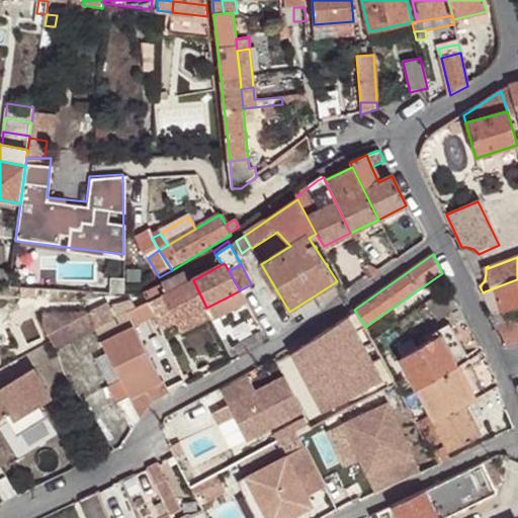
[(368,280),(372,277),(367,267),(363,269),(368,280)]
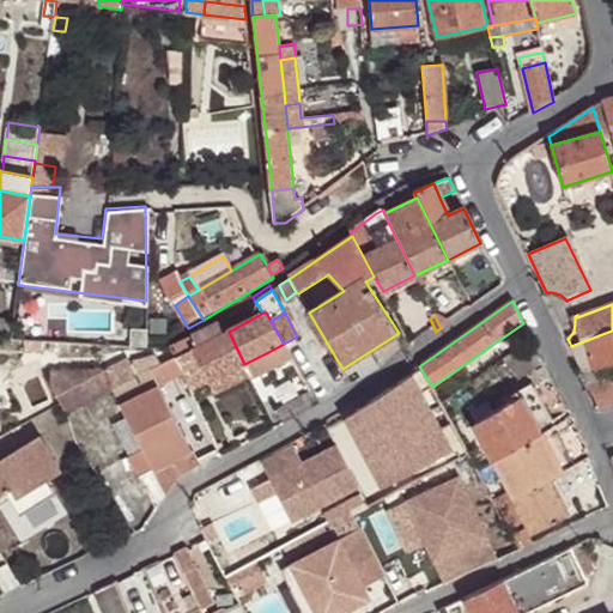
[(11,340),(12,322),(0,320),(0,334),(4,335),(2,339),(11,340)]
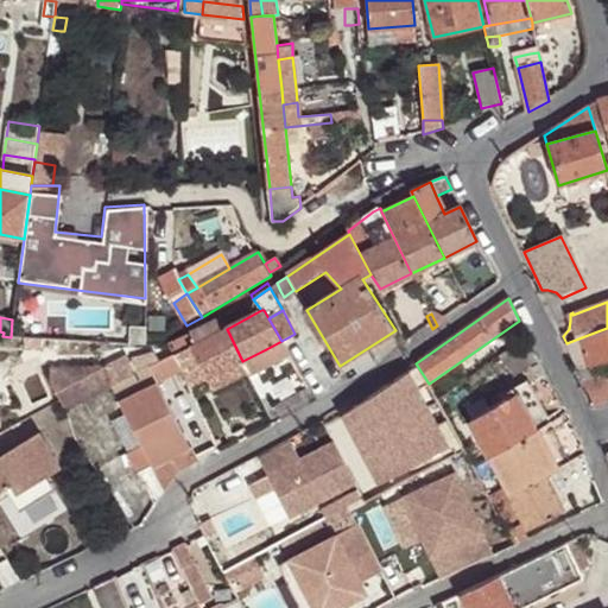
[(588,366),(607,358),(607,328),(578,339),(587,363),(588,366)]
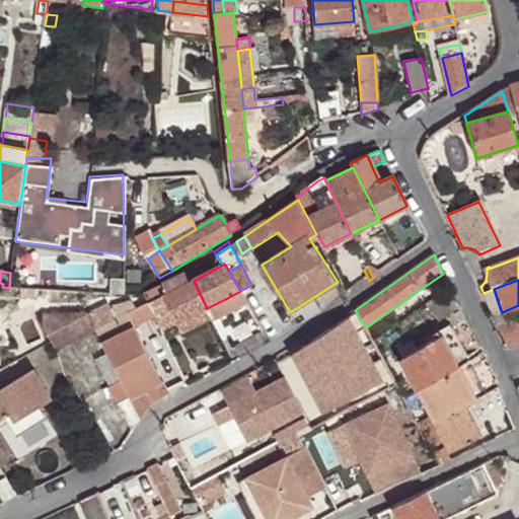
[(163,296),(176,323),(206,309),(207,308),(194,281),(163,296)]
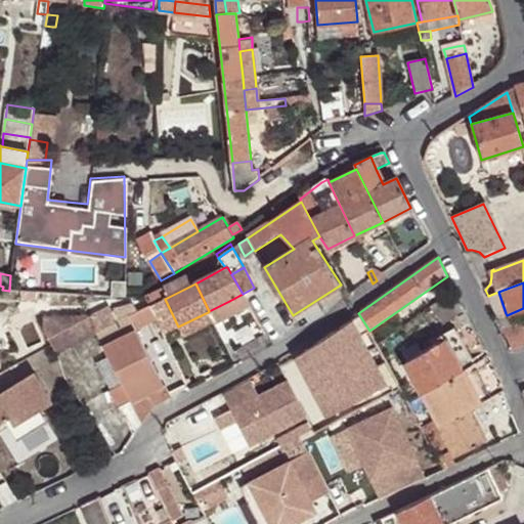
[(488,296),(497,316),(506,313),(498,292),(488,296)]
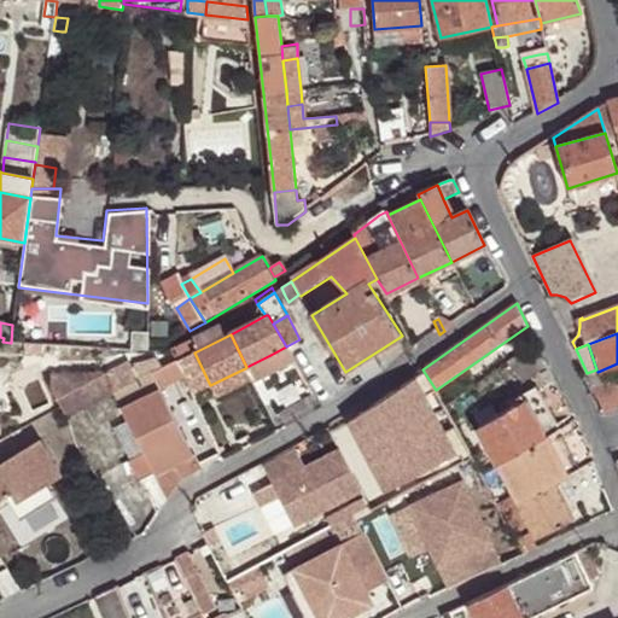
[(295,363),(286,347),(270,355),(279,371),(280,371),(295,363)]
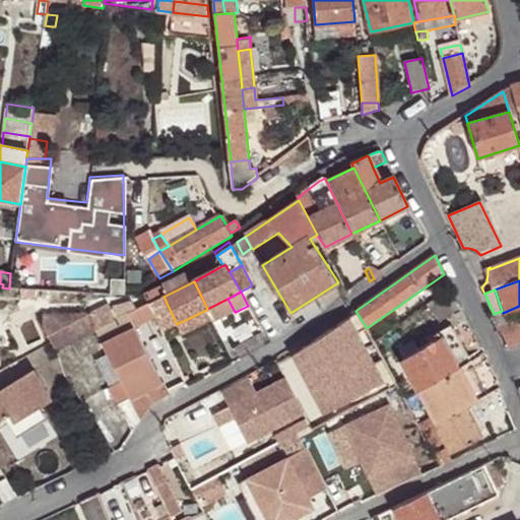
[(153,315),(161,332),(175,325),(177,324),(164,297),(148,304),(148,306),(153,315)]
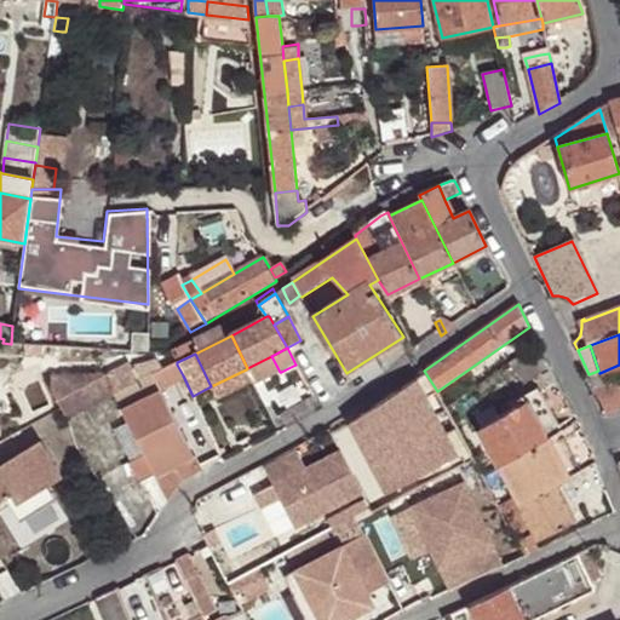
[(246,369),(252,383),(253,385),(280,372),(271,356),(247,368),(246,369)]
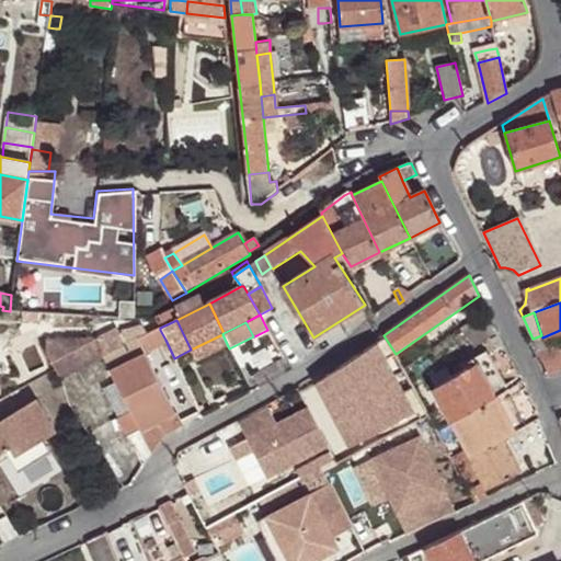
[(144,351),(165,340),(160,330),(138,341),(144,351)]
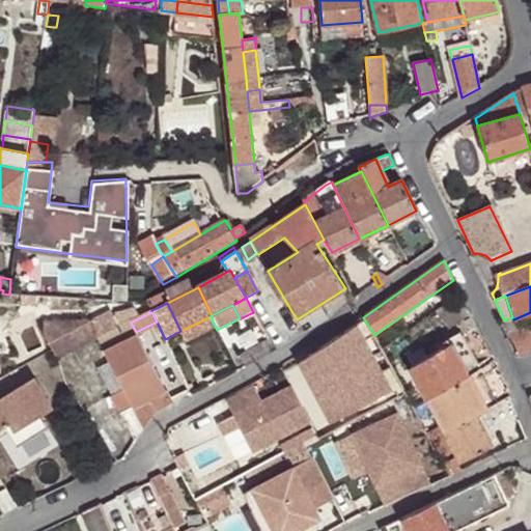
[(530,326),(530,312),(513,319),(512,317),(504,320),(510,333),(530,326)]
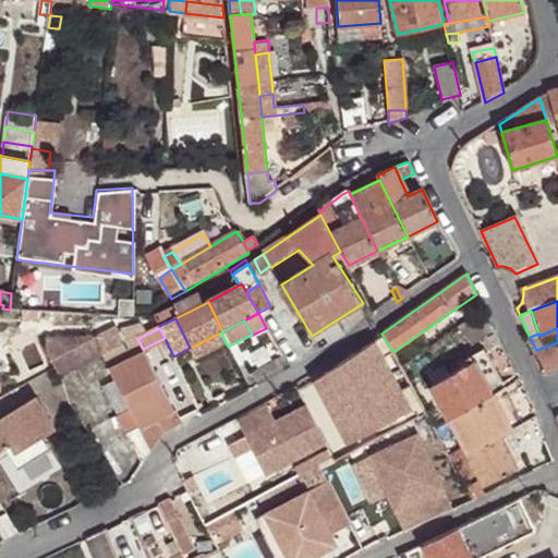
[(500,344),(493,330),(483,337),(490,351),(500,344)]
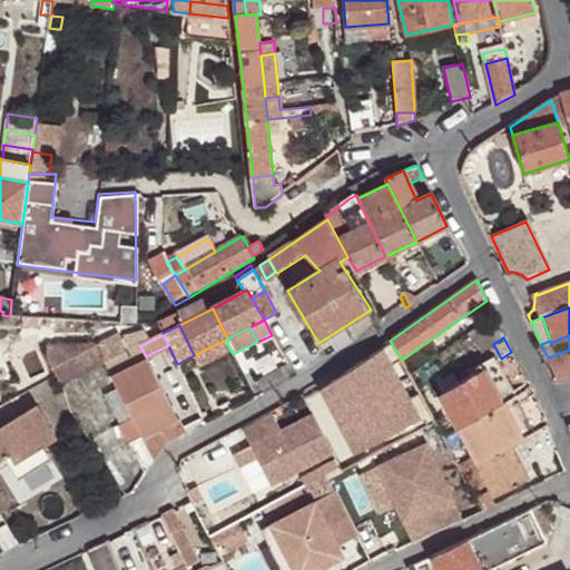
[(198,369),(232,352),(226,340),(194,355),(192,356),(198,369)]
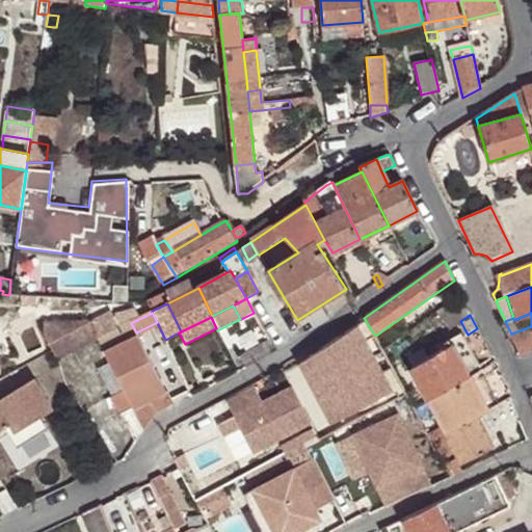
[(78,349),(98,339),(88,322),(68,323),(69,334),(78,349)]
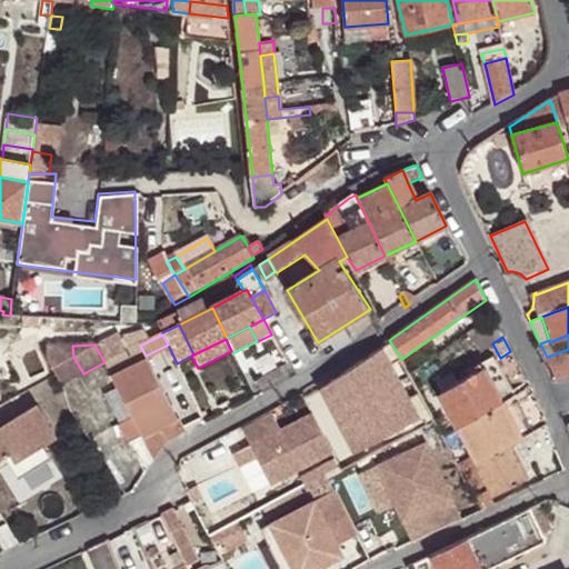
[(67,382),(83,373),(73,357),(72,346),(43,346),(63,385),(67,382)]
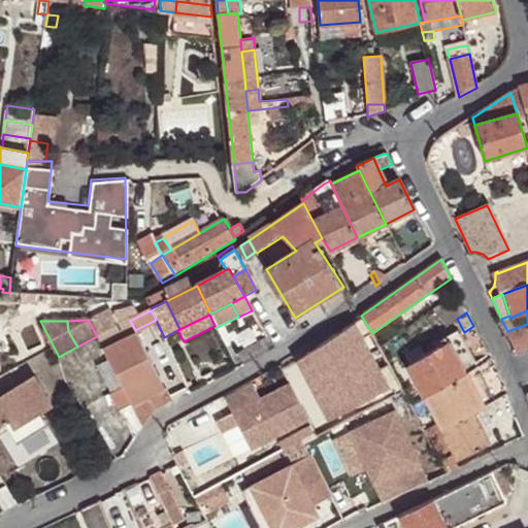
[(135,330),(130,321),(97,336),(105,353),(138,336),(135,330)]
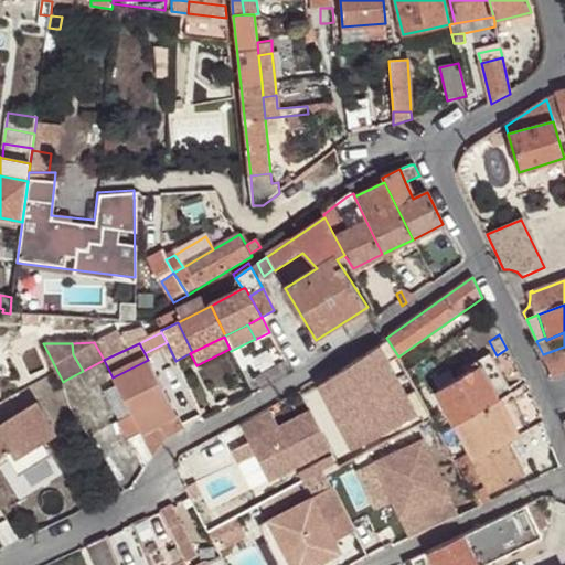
[(380,347),(328,380),(362,445),(427,412),(416,391),(405,396),(380,347)]
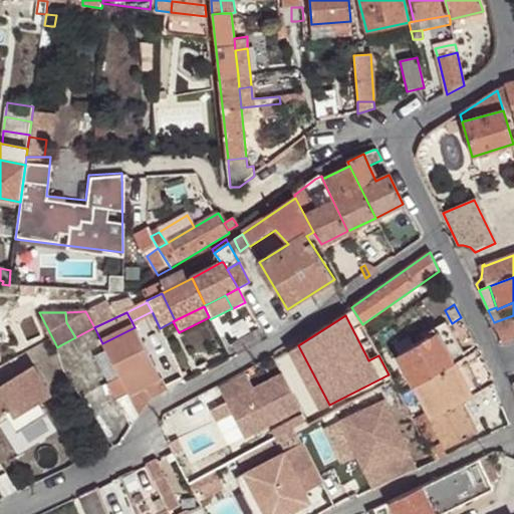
[(503,343),(513,338),(513,315),(494,322),(503,343)]
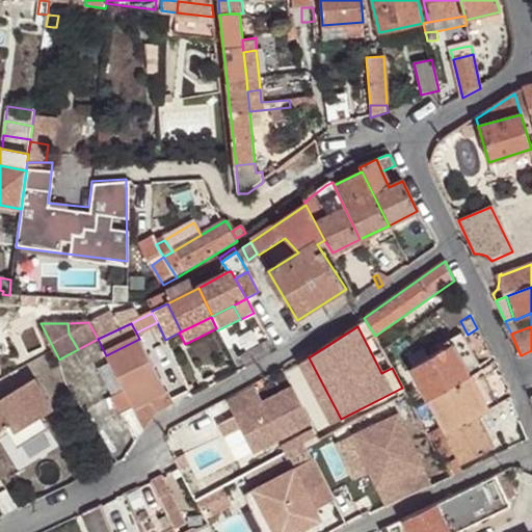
[(470,377),(480,371),(463,338),(452,344),(470,377)]
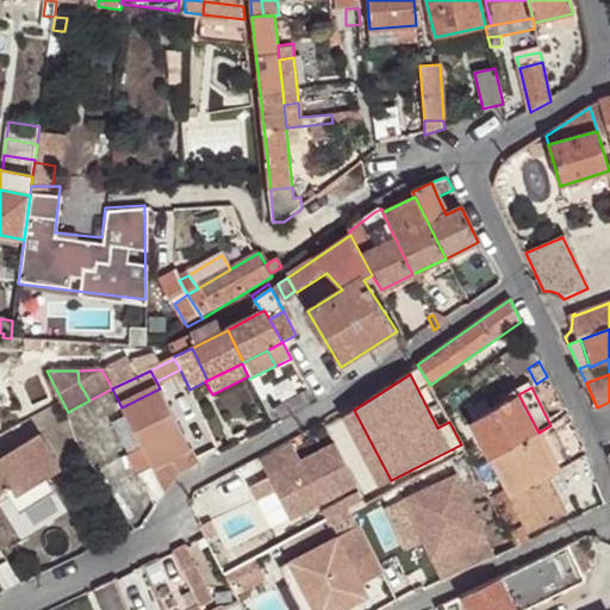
[(160,388),(122,408),(132,428),(169,409),(160,388)]
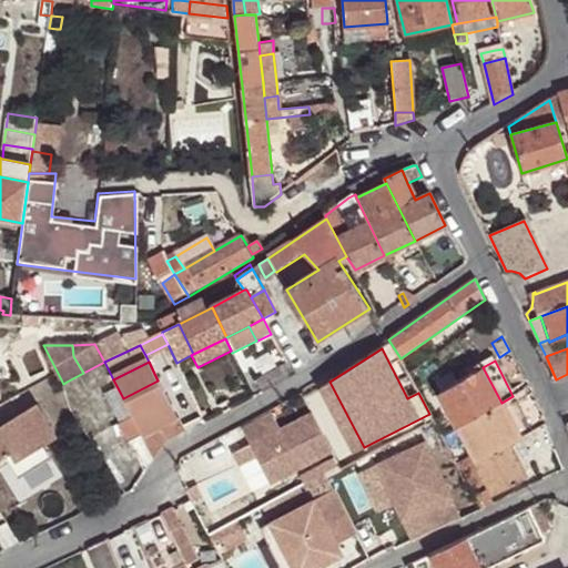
[(465,378),(483,367),(480,364),(479,363),(462,373),(465,378)]
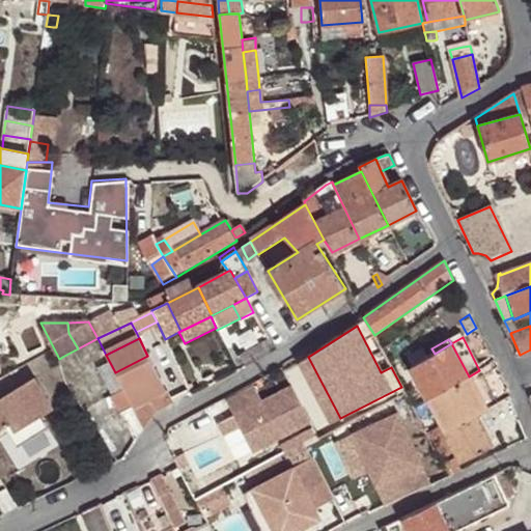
[(276,352),(275,350),(270,341),(236,358),(242,368),(243,369),(276,352)]
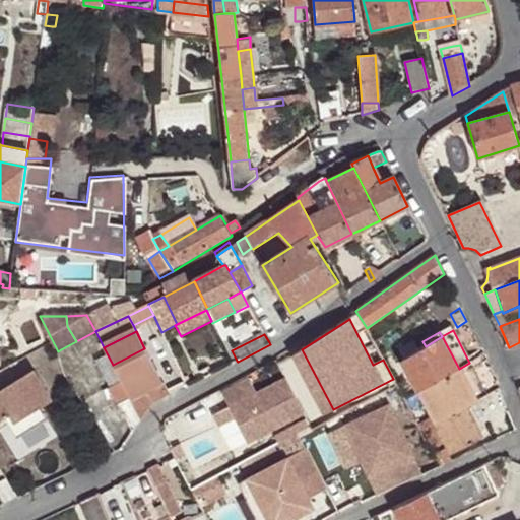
[(419,391),(459,369),(442,336),(426,346),(402,360),(415,385),(419,391)]
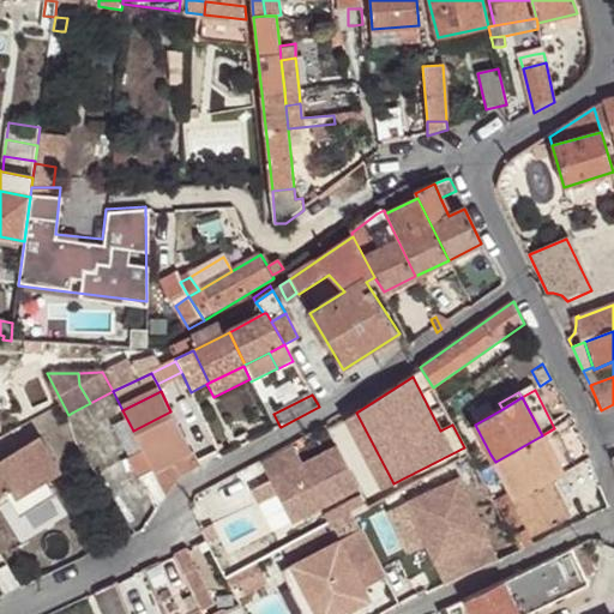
[(170,411),(133,431),(154,471),(192,453),(170,411)]
